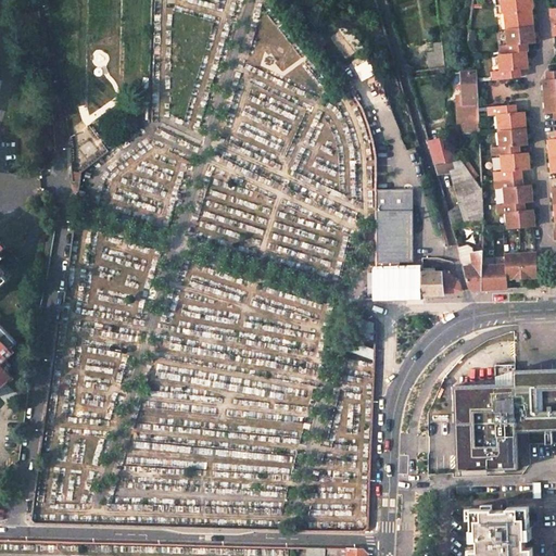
[(506,13),(507,28),(533,26),(531,10),(523,11),(522,2),(497,5),(498,13),(506,13)]
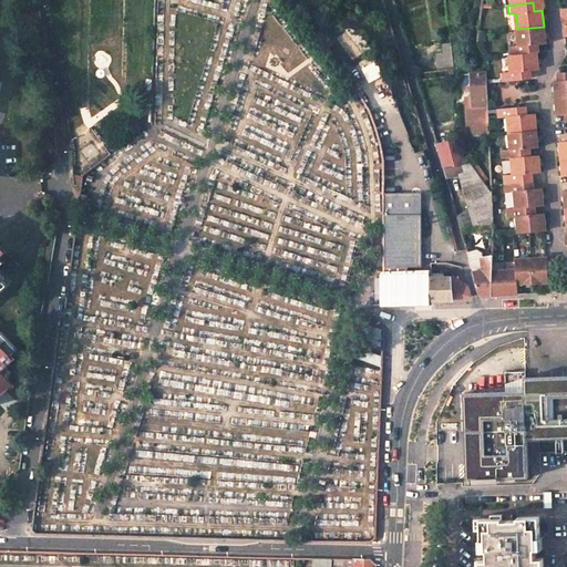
[(517,29),(519,47),(511,47),(512,55),(537,52),(537,44),(545,43),(544,27),(517,29)]
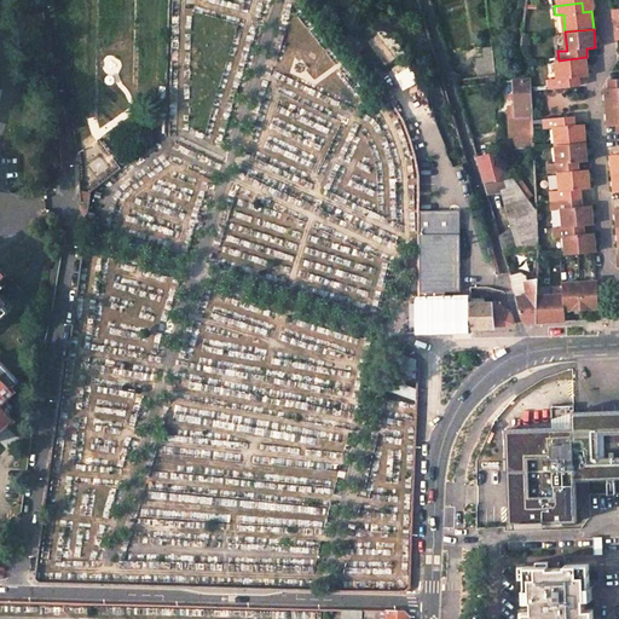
[(356,40),(350,45),(357,53),(363,50),(356,40)]
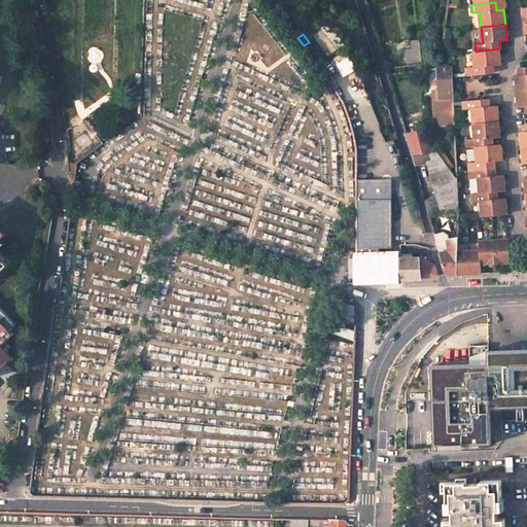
[(418,40),(412,41),(413,48),(406,50),(408,66),(421,64),(418,40)]
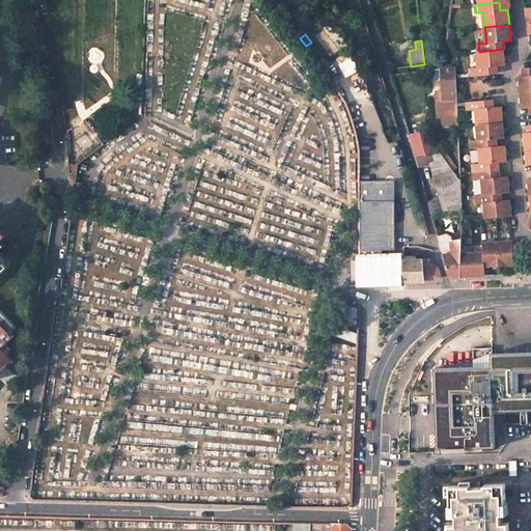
[(473,76),(490,75),(497,74),(497,66),(504,65),(502,49),(477,52),(479,67),(472,67),(473,76)]
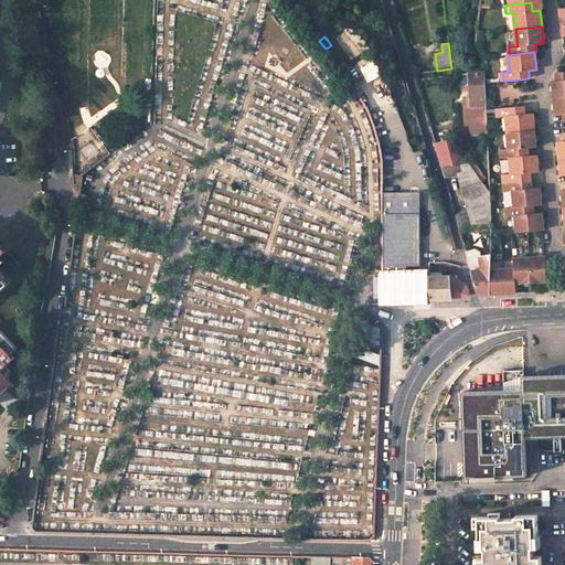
[(371,83),(386,77),(381,64),(365,71),(371,83)]
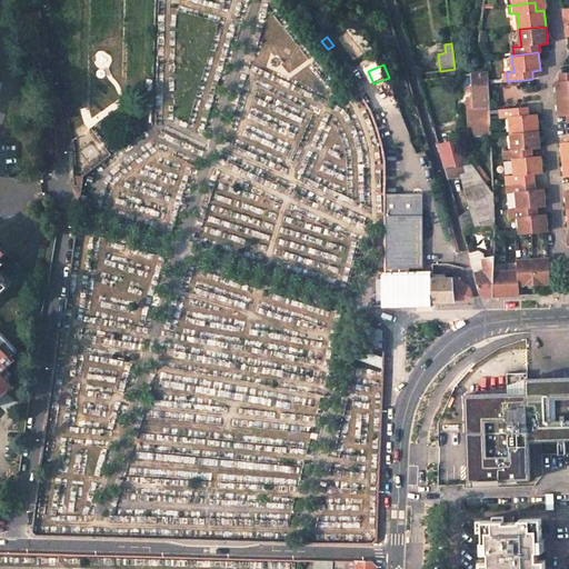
[(488,110),(488,98),(487,73),(487,72),(481,72),(472,73),(471,73),(472,98),(467,98),(468,126),(473,126),(473,136),(489,135),(488,110)]
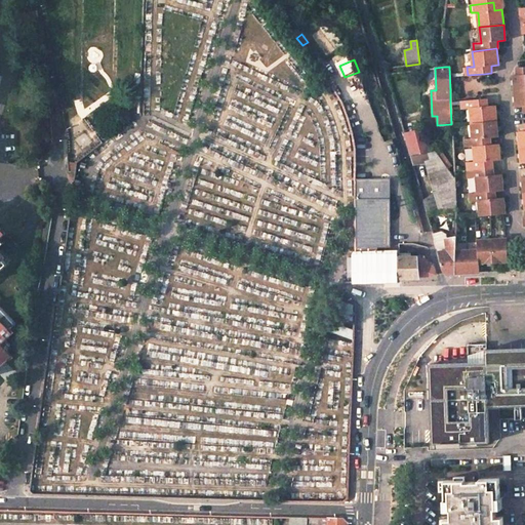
[(513,91),(524,89),(524,67),(514,68),(515,76),(512,76),(513,91)]
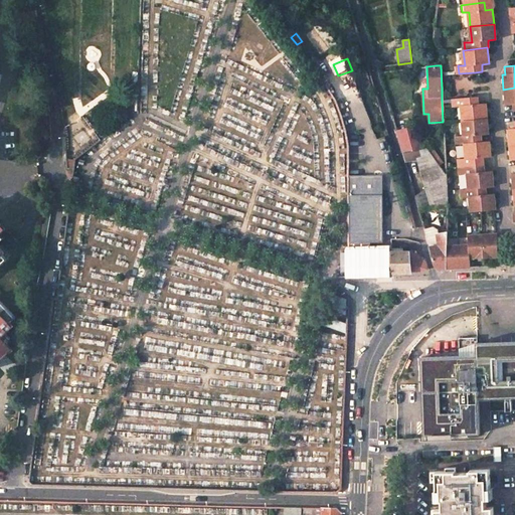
[(512,111),(514,110),(514,88),(503,90),(504,104),(511,103),(512,111)]
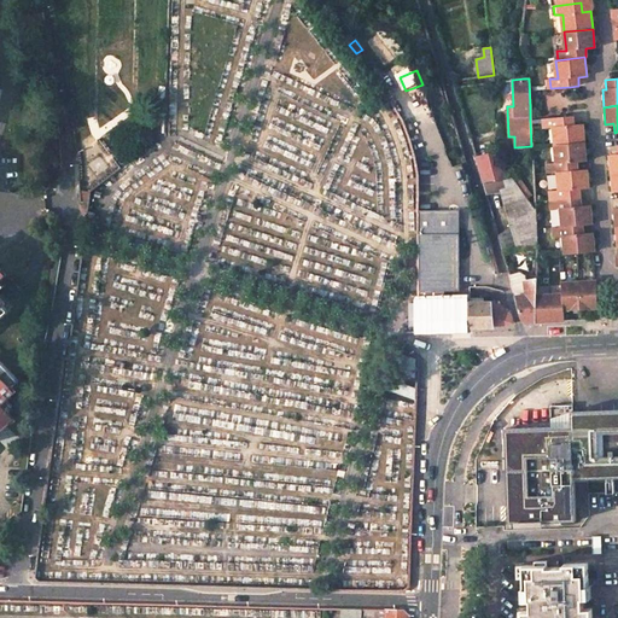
[(557,145),(586,143),(583,123),(575,124),(573,116),(572,116),(544,118),(546,127),(555,127),(557,145)]
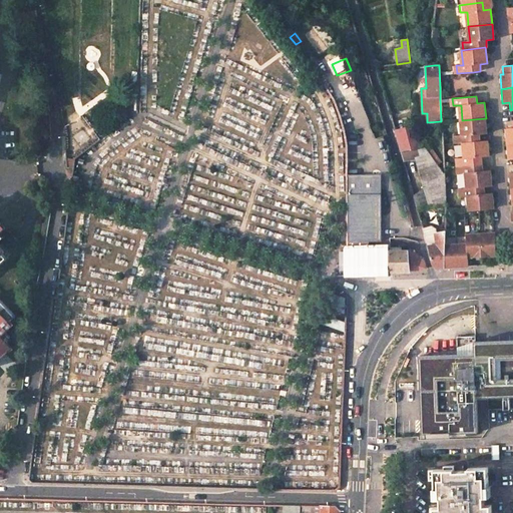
[(462,120),(463,135),(456,136),(456,143),(464,142),(480,141),(479,133),(487,132),(486,118),(462,120)]
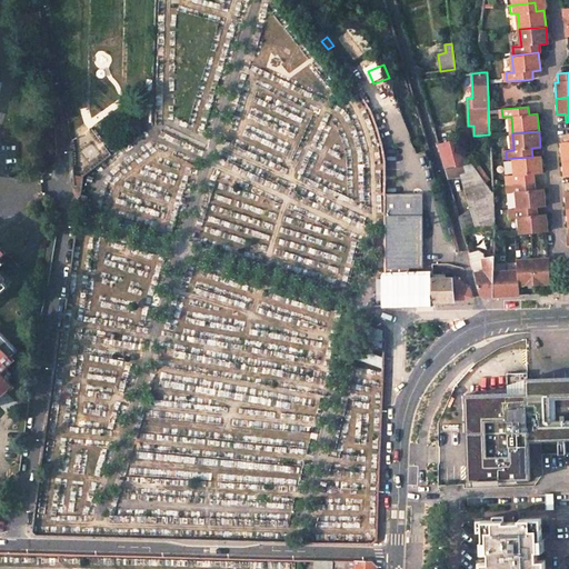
[(561,160),(568,158),(568,132),(567,133),(568,141),(559,141),(561,160)]
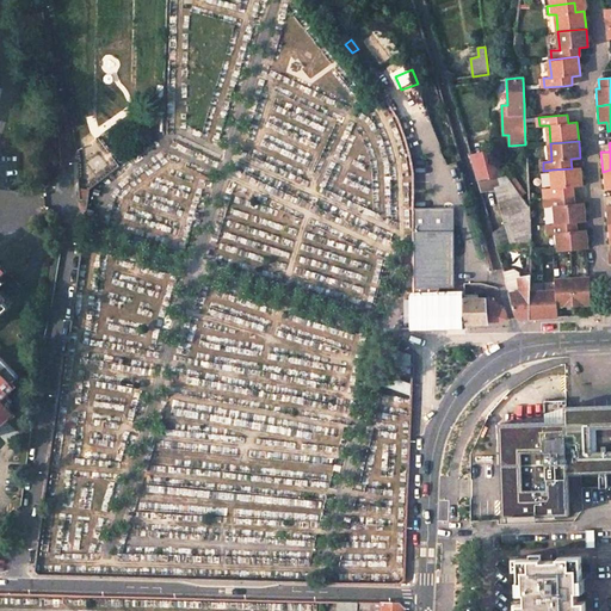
[(500,153),(470,155),(477,181),(500,179),(500,153)]
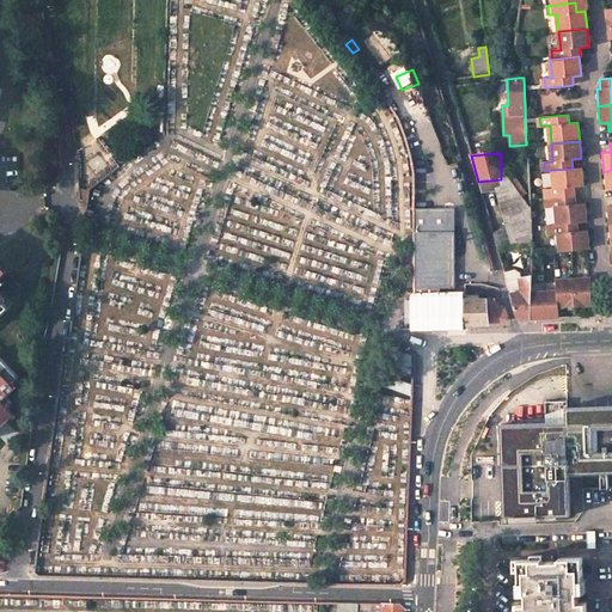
[(573,169),(554,170),(555,183),(555,188),(546,188),(548,197),(556,197),(575,196),(574,187),(583,187),(582,167),(573,169)]
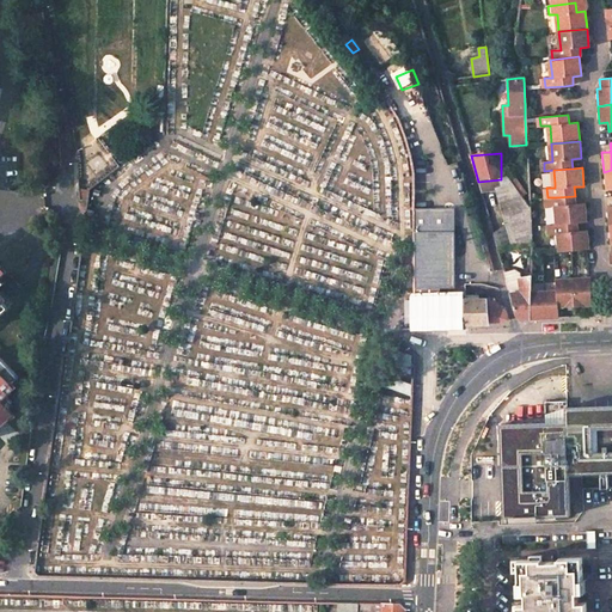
[(501,179),(478,182),(481,189),(488,189),(491,190),(502,190),(501,179)]
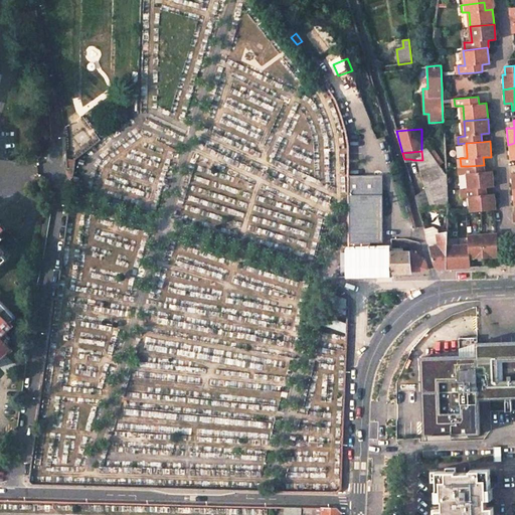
[(74,160),(65,159),(66,169),(73,168),(74,160)]
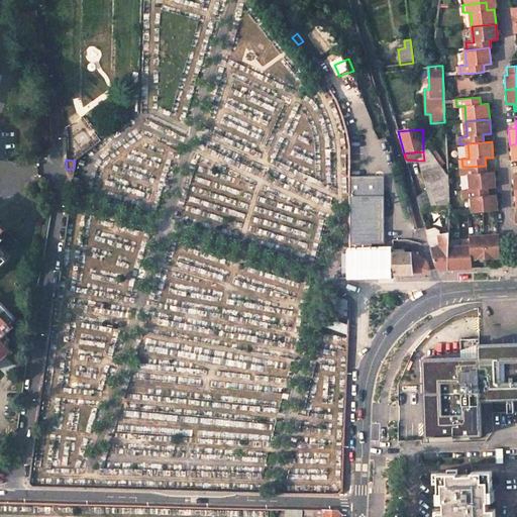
[(470,175),(472,189),(488,188),(496,188),(494,172),(486,172),(486,166),(470,167),(462,167),(462,175),(470,175)]
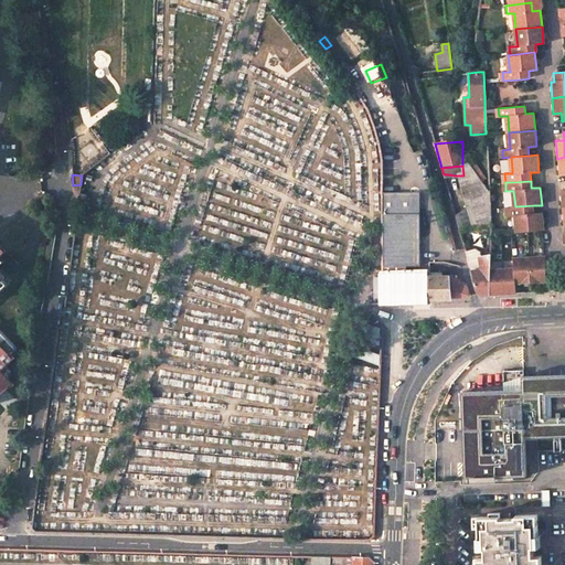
[(481,182),(462,188),(468,208),(473,228),(490,227),(489,194),(489,192),(481,182)]
